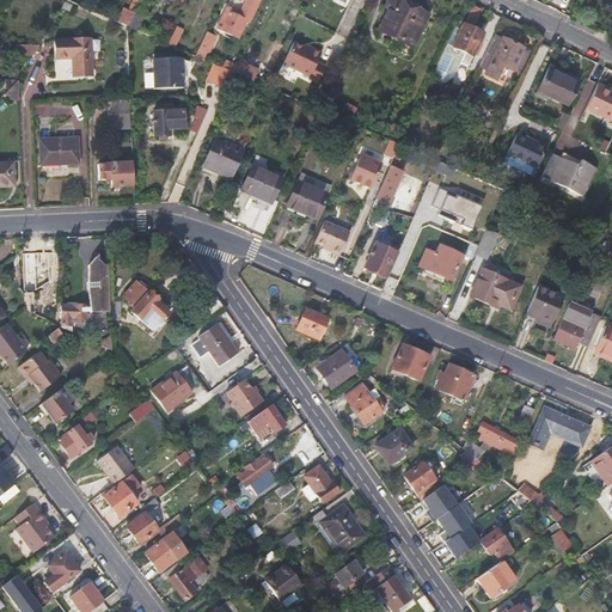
[(134,12),(140,0),(132,0),(128,10),(134,12)]
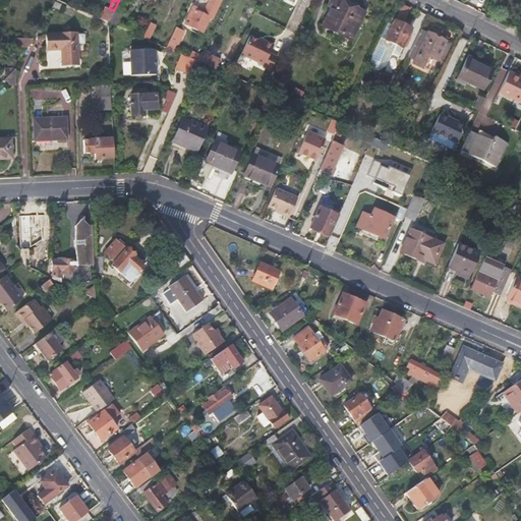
[(190,9),(183,23),(203,33),(209,21),(211,22),(221,0),(200,0),(209,3),(206,8),(204,14),(190,9)]
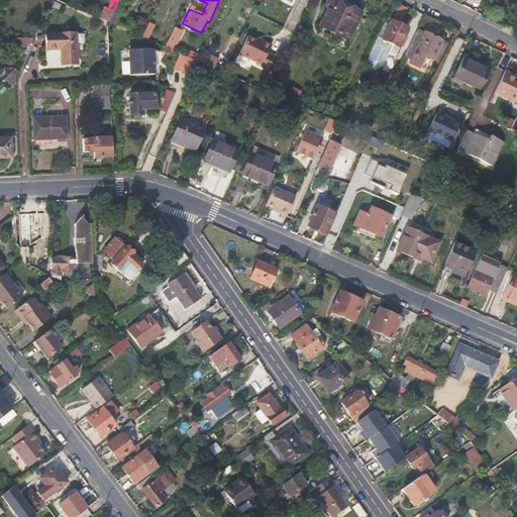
[(328,8),(319,26),(348,39),(362,12),(336,0),(327,0),(327,2),(326,4),(327,6),(328,8)]
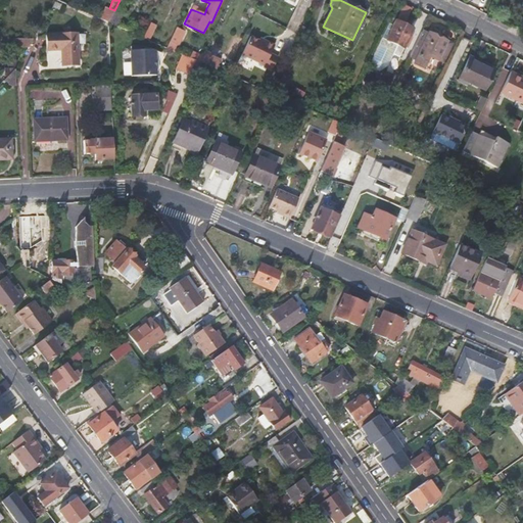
[(114,10),(106,6),(100,19),(108,22),(114,10)]
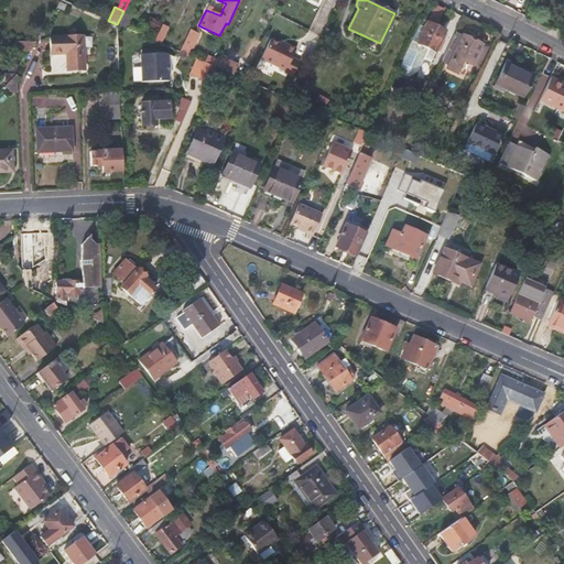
[(134,17),(123,11),(117,24),(128,30),(134,17)]
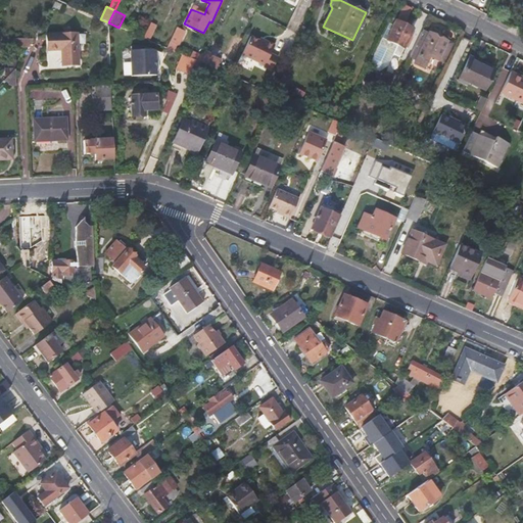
[(387,65),(397,45),(405,48),(414,30),(395,20),(386,40),(382,37),(372,58),(373,67),(380,70),(387,65)]
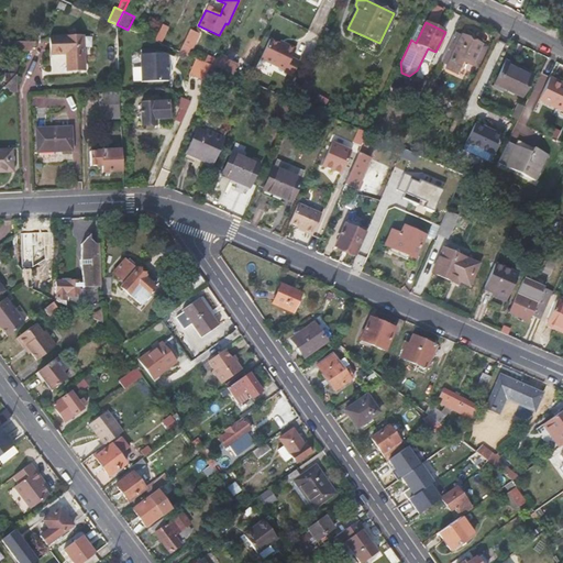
[(168,26),(163,24),(154,41),(161,43),(168,26)]
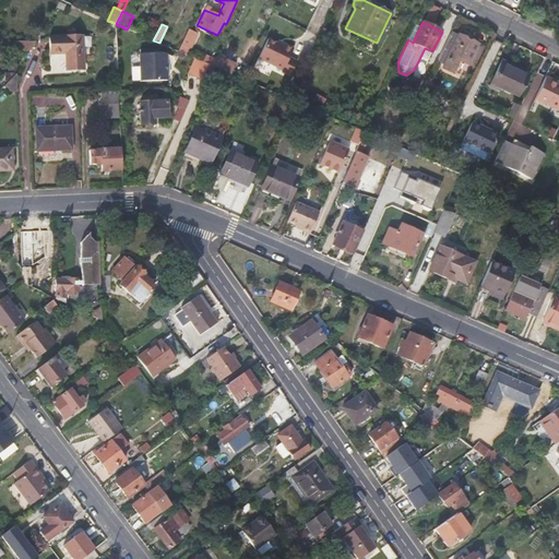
[(198,31),(190,26),(181,44),(190,48),(198,31)]
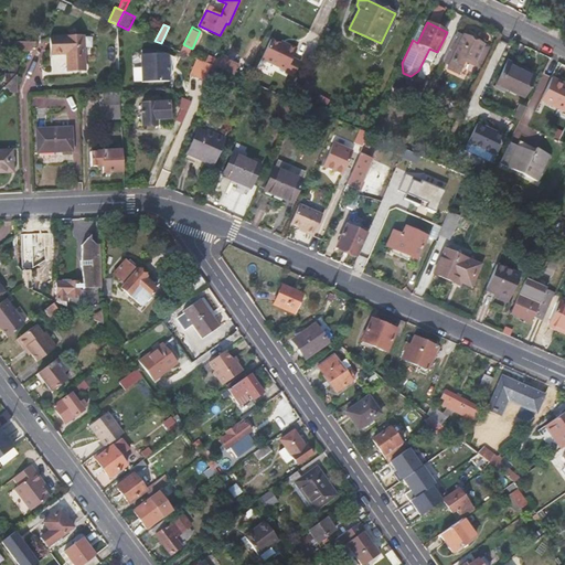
[(489,45),(457,29),(441,61),(447,63),(446,66),(457,73),(466,55),(480,63),(489,45)]
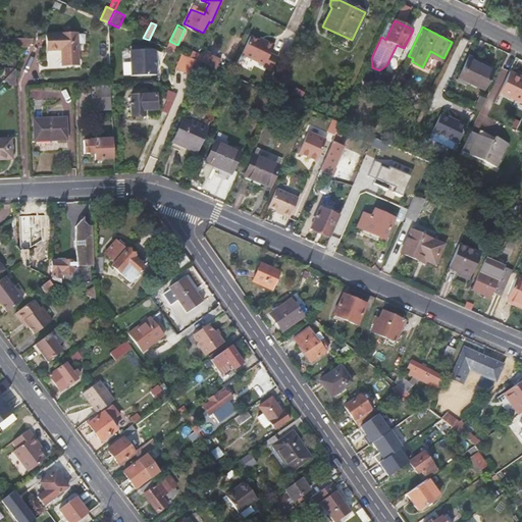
[(76,33),(45,34),(46,50),(61,50),(61,65),(79,64),(76,33)]
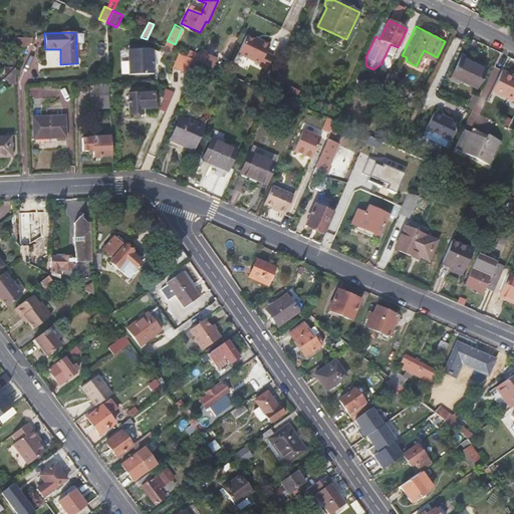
[(261,42),(247,35),(238,53),(260,64),(260,65),(267,69),(274,55),(267,52),(270,44),(262,40),(261,42)]
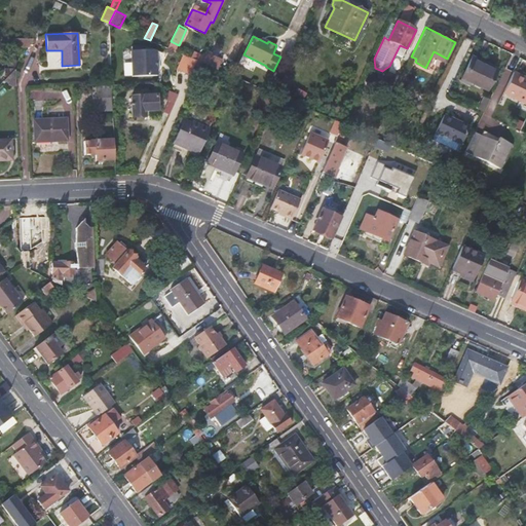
[(13,47),(28,48),(33,39),(12,38),(13,47)]
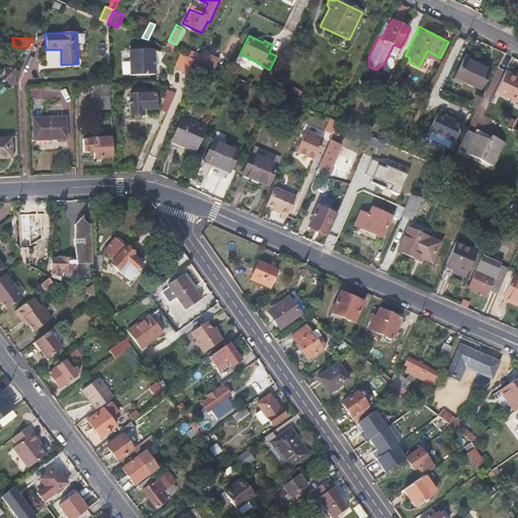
[(223,58),(230,61),(239,41),(232,37),(223,58)]
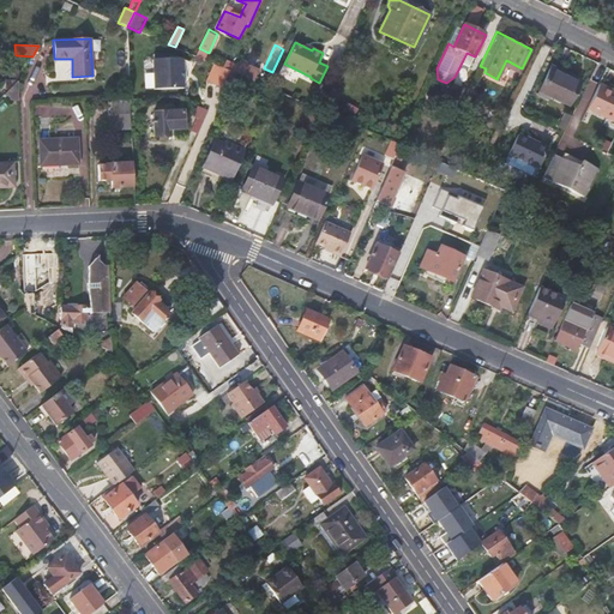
[(209,53),(199,48),(196,56),(205,60),(209,53)]
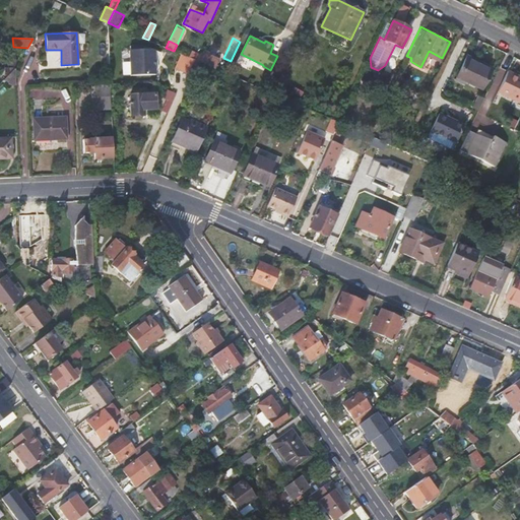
[(129,51),(130,75),(154,75),(154,66),(153,66),(153,60),(157,60),(156,53),(150,50),(140,50),(140,46),(129,47),(129,50),(129,51)]
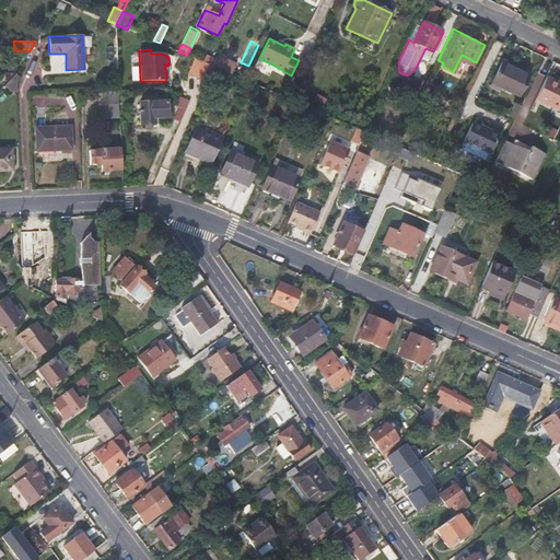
[(236,66),(219,57),(214,66),(232,74),(236,66)]
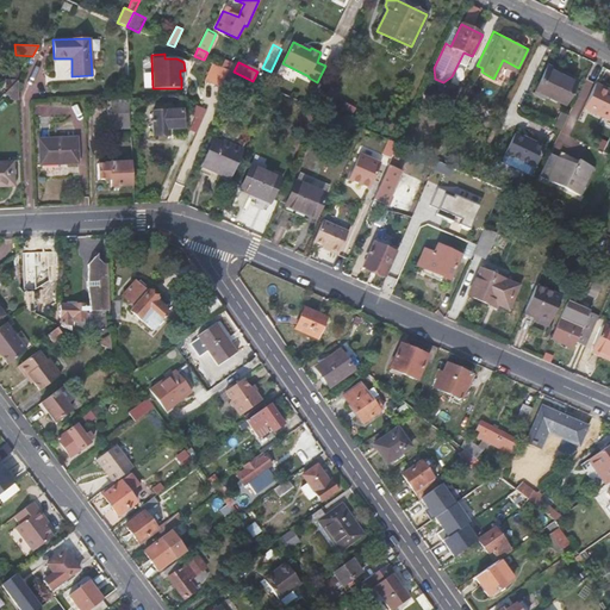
[(578,78),(548,63),(534,95),(545,100),(547,95),(566,105),(578,78)]
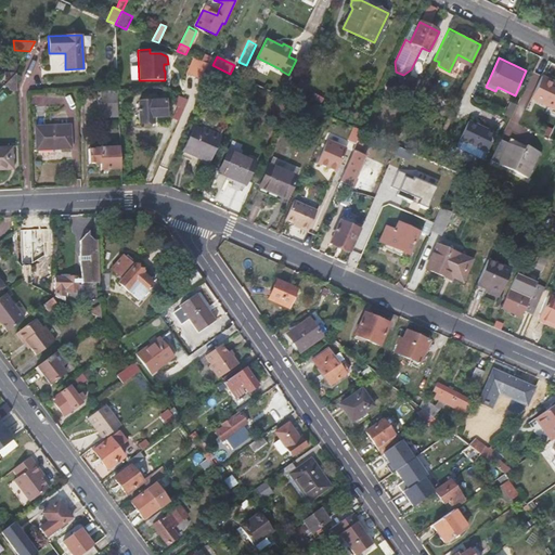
[(186,74),(206,82),(214,66),(211,66),(193,59),(186,74)]
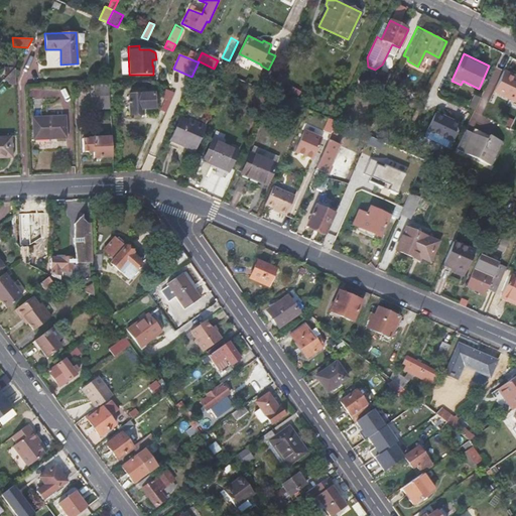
[(9,84),(16,85),(15,68),(3,80),(9,80),(9,84)]
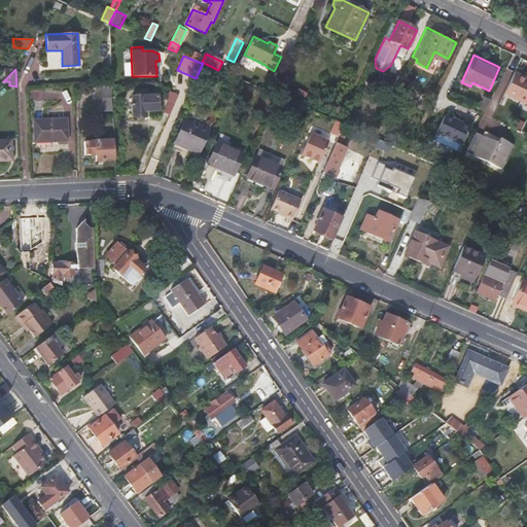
[(523,75),(516,72),(505,93),(526,103),(526,80),(522,78),(523,75)]
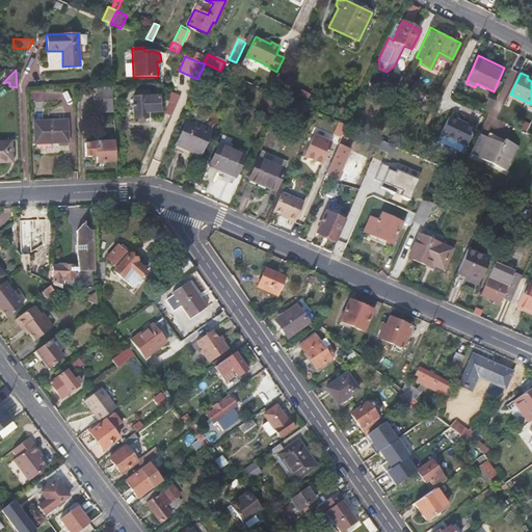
[(111,112),(110,85),(96,86),(98,113),(111,112)]
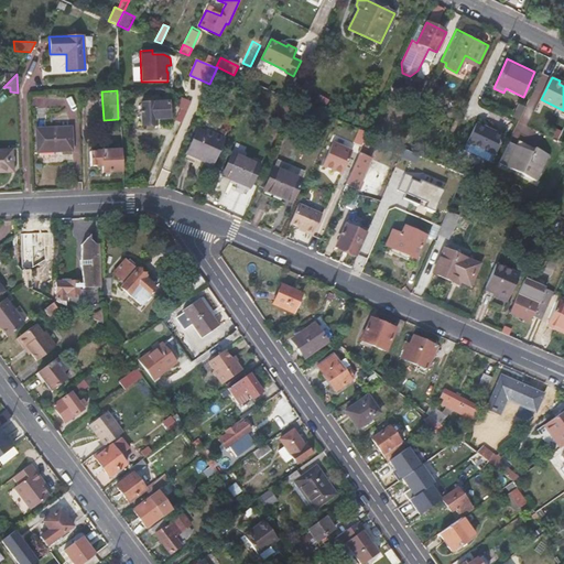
[(139,104),(141,126),(156,125),(155,121),(169,119),(167,100),(139,104)]
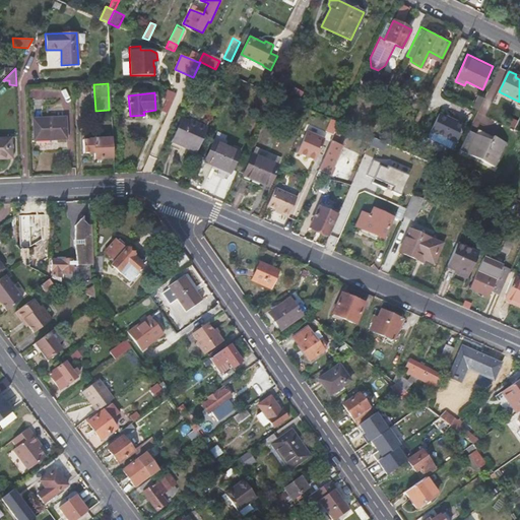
[(485,99),(479,95),(473,108),(477,110),(478,107),(480,108),(485,99)]
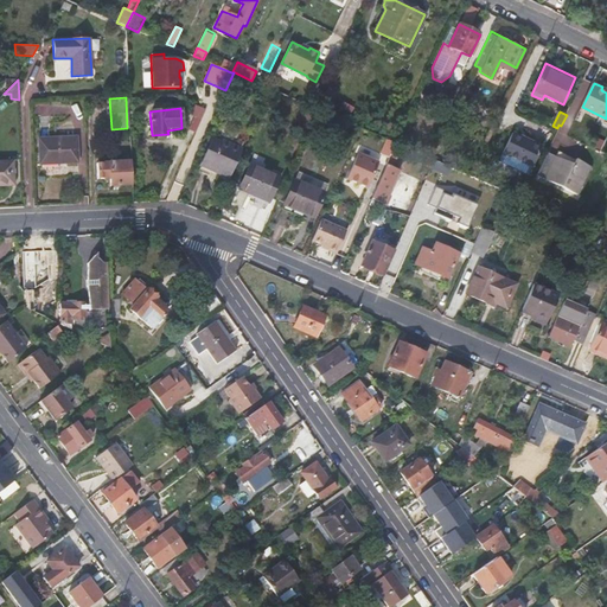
[(542,147),(511,133),(497,163),(528,177),(542,147)]
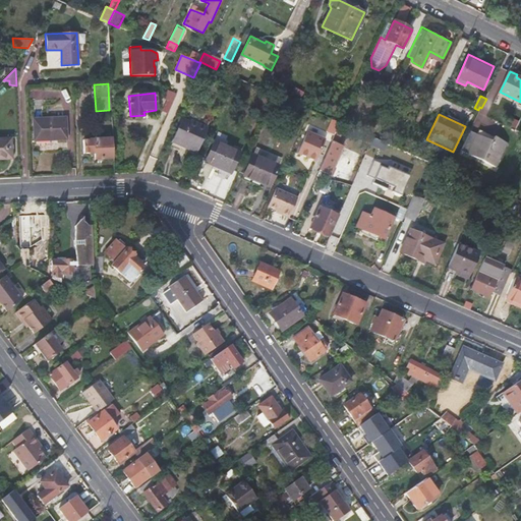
[(65,117),(33,118),(33,140),(51,139),(51,138),(66,137),(65,117)]
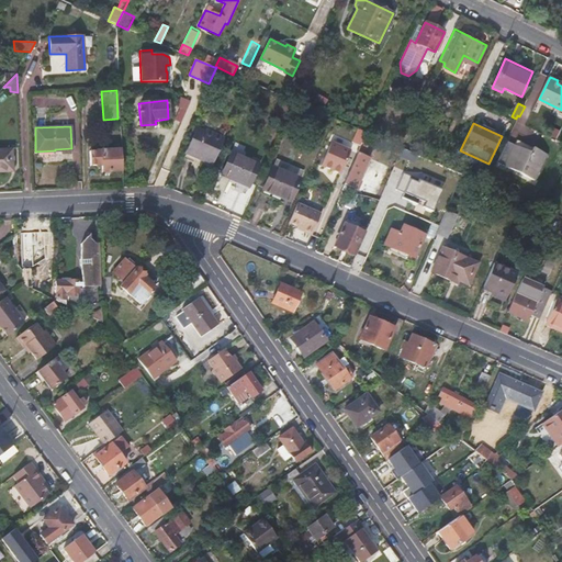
[(195,127),(184,153),(212,165),(223,139),(195,127)]
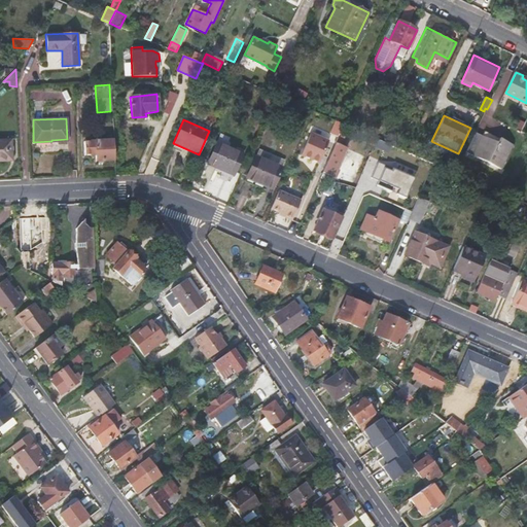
[(339,137),(344,125),(338,121),(332,134),(339,137)]
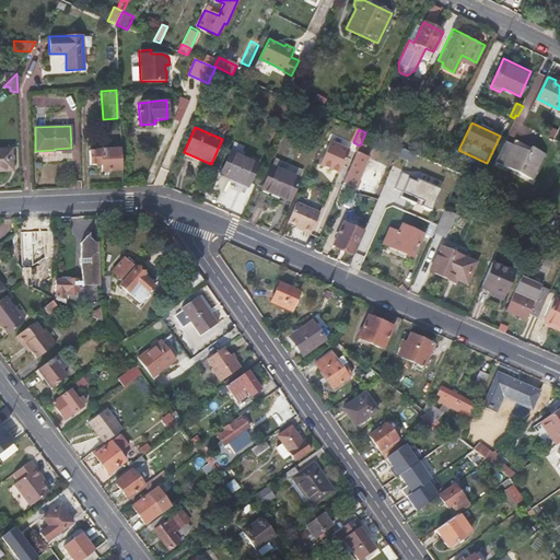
[(341,171),(347,173),(359,146),(333,135),(330,139),(351,148),(341,171)]
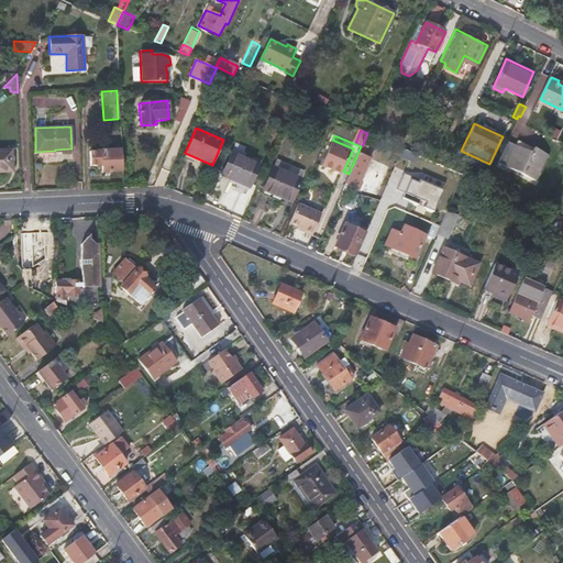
[(332,142),(322,166),(341,175),(352,151),(332,142)]
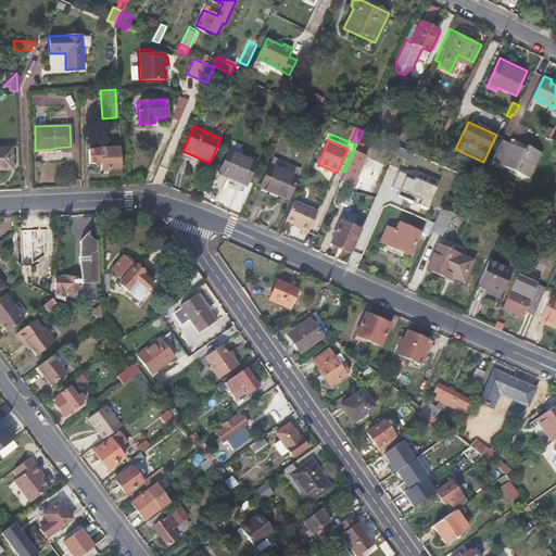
[(509,143),(502,140),(492,161),(529,178),(541,153),(528,148),(526,151),(509,143)]
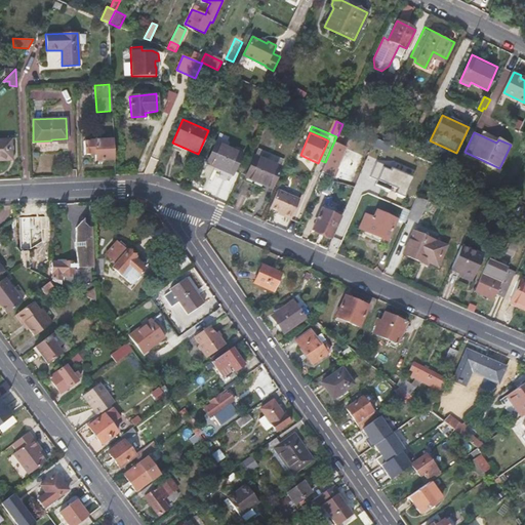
[(483,132),(481,135),(496,143),(498,139),(483,132)]
